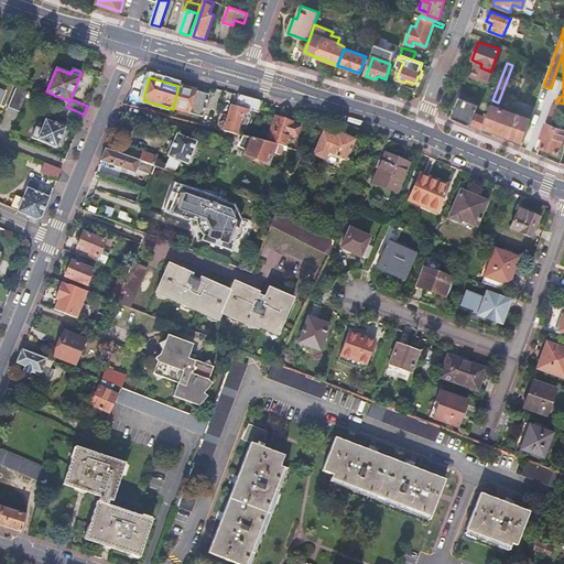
[(209,96),(179,86),(173,109),(203,118),(209,96)]
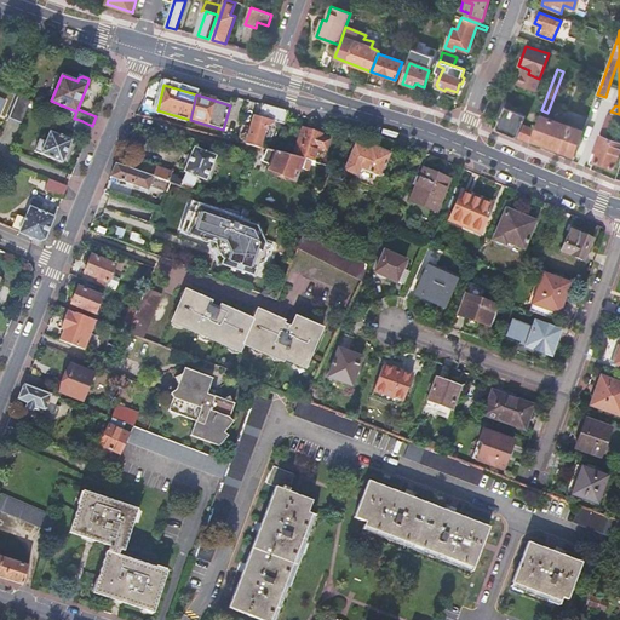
[(30,101),(17,96),(9,119),(21,124),(30,101)]
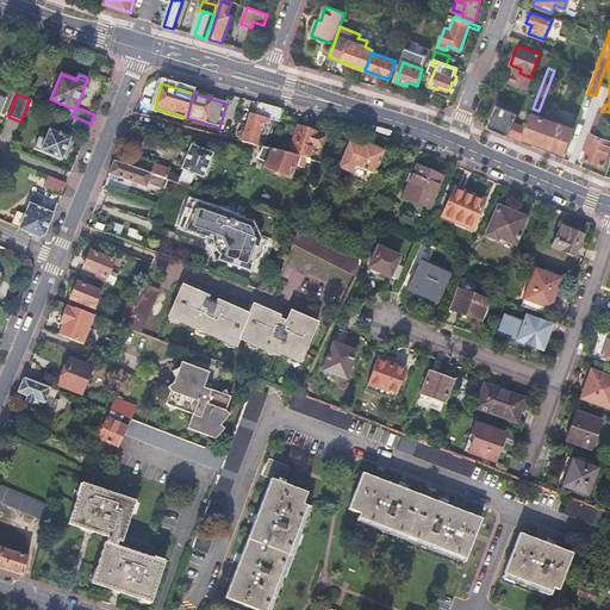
[(487,126),(521,141),(522,137),(527,126),(514,122),(517,112),(500,106),(503,101),(496,99),(491,110),(493,110),(487,126)]
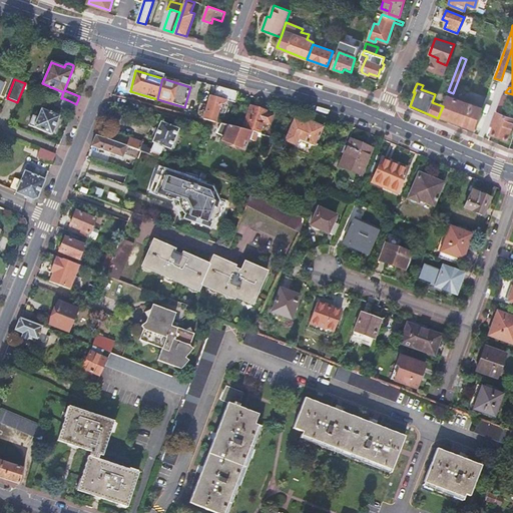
[(207,105),(200,103),(196,118),(213,122),(220,98),(233,102),(236,93),(236,92),(216,86),(216,87),(214,92),(211,92),(207,105)]
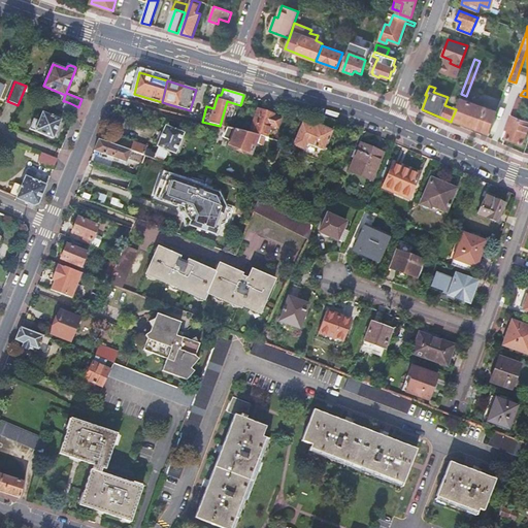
[(489,133),(497,111),(460,97),(456,109),(452,119),(489,133)]
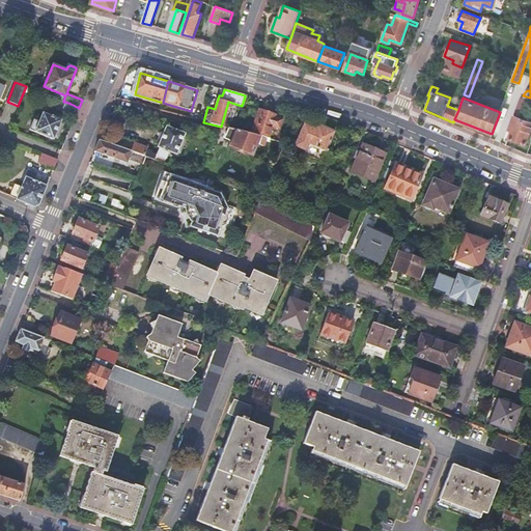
[(66,115),(75,118),(79,108),(71,104),(65,102),(61,112),(66,115)]
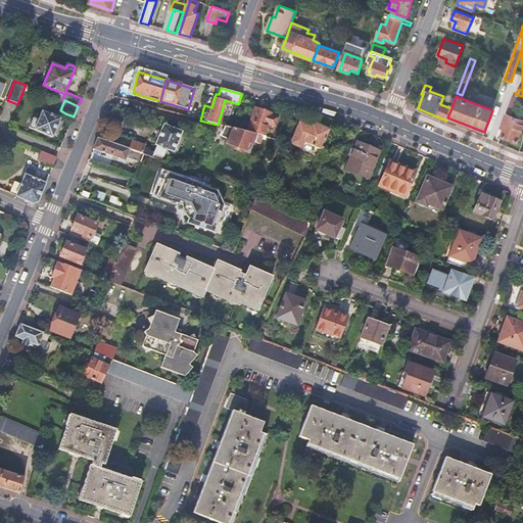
[(60,121),(60,119),(42,111),(39,120),(34,117),(30,128),(53,138),(53,136),(57,138),(63,122),(60,121)]
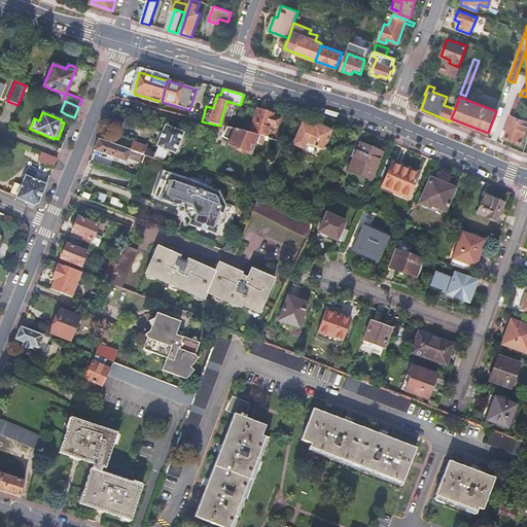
[(250,134),(257,136),(268,139),(271,126),(278,128),(280,119),(273,117),(255,112),(250,134)]
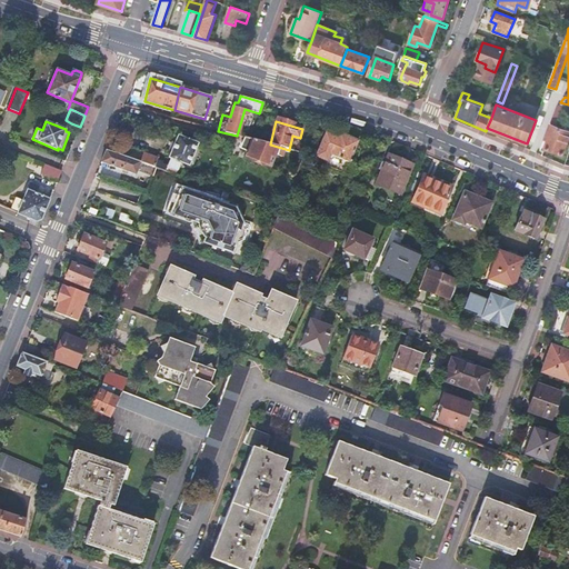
[(568,145),(568,131),(551,126),(546,139),(549,141),(546,149),(562,155),(567,145),(568,145)]
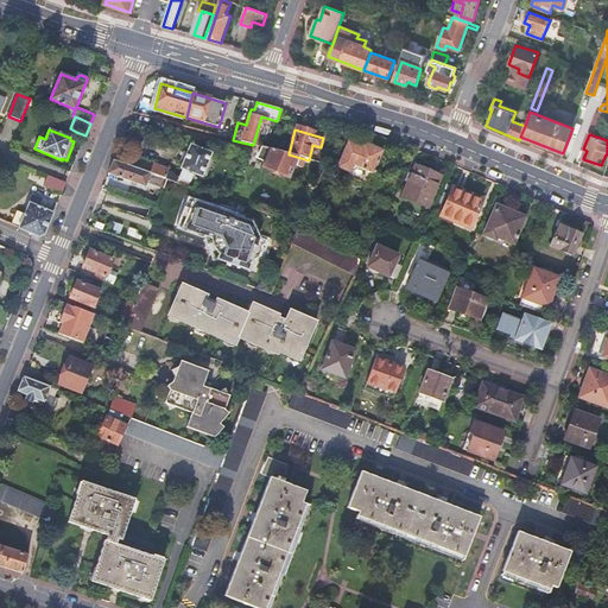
[(340,159),(346,144),(339,141),(333,156),(340,159)]
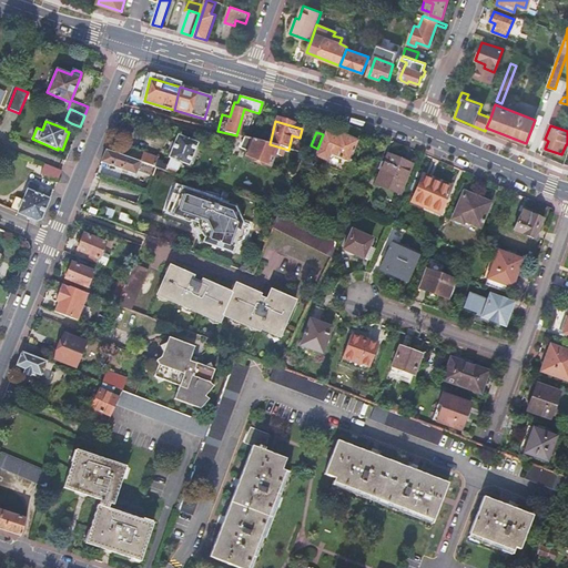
[(340,133),(338,138),(326,132),(315,158),(327,162),(325,165),(344,173),(358,141),(340,133)]
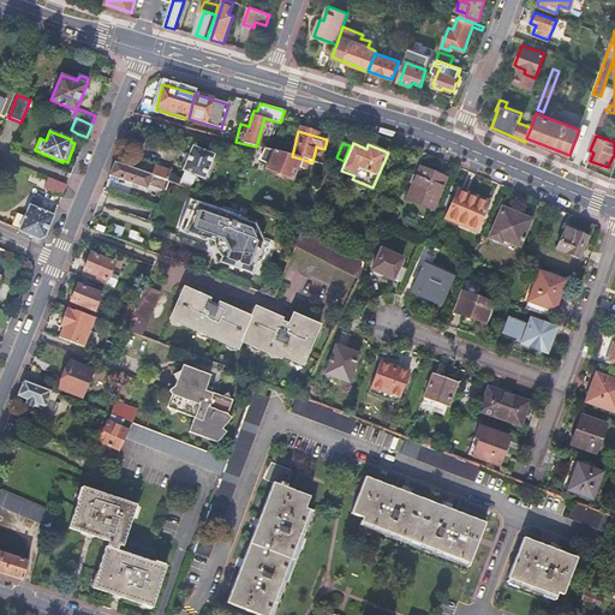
[(191,185),(195,177),(203,180),(214,156),(193,148),(183,172),(184,172),(180,181),(191,185)]
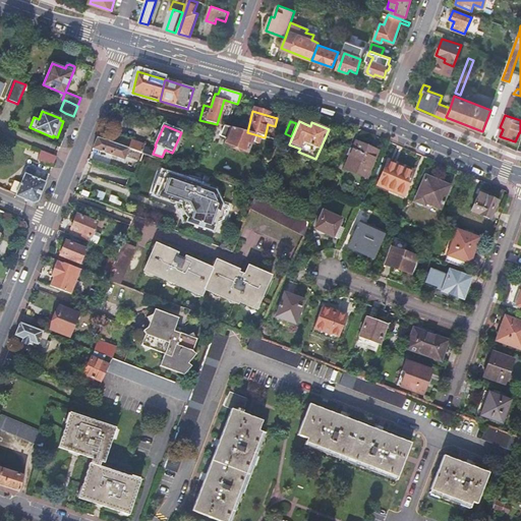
[(239,130),(229,128),(227,134),(229,134),(226,143),(247,153),(254,134),(247,132),(239,130)]
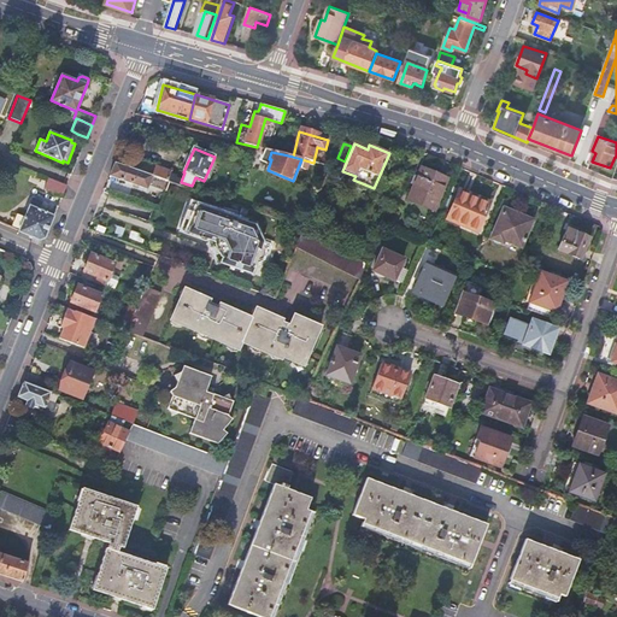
[(130,158),(119,154),(116,164),(127,169),(130,158)]
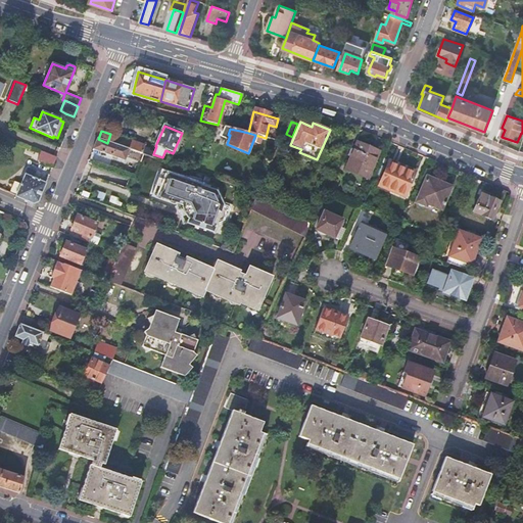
[(98,139),(93,150),(125,160),(129,150),(115,145),(107,143),(98,139)]
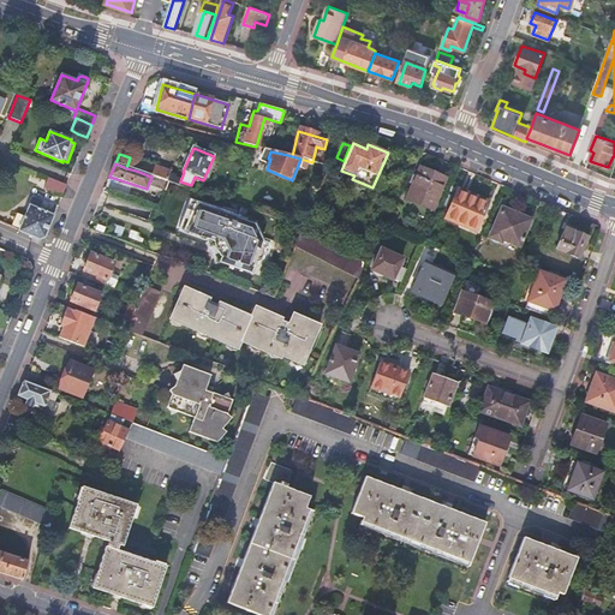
[(151,177),(166,181),(169,172),(144,163),(138,167),(136,171),(151,177)]
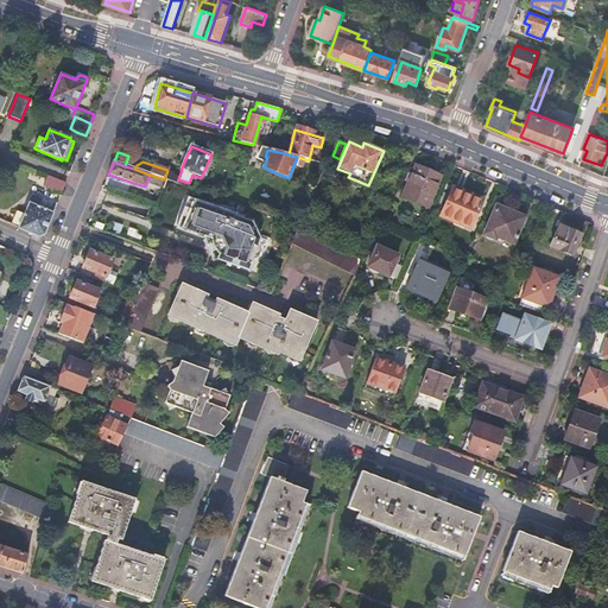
[(409,182),(403,197),(429,208),(442,176),(417,165),(412,175),(411,175),(407,182),(409,182)]
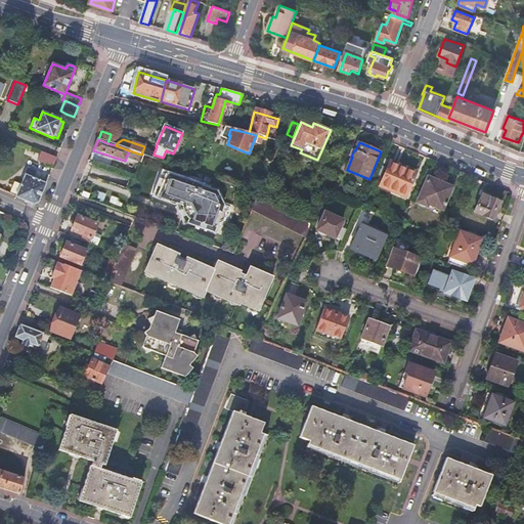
[(56,158),(46,153),(42,161),(53,166),(56,158)]
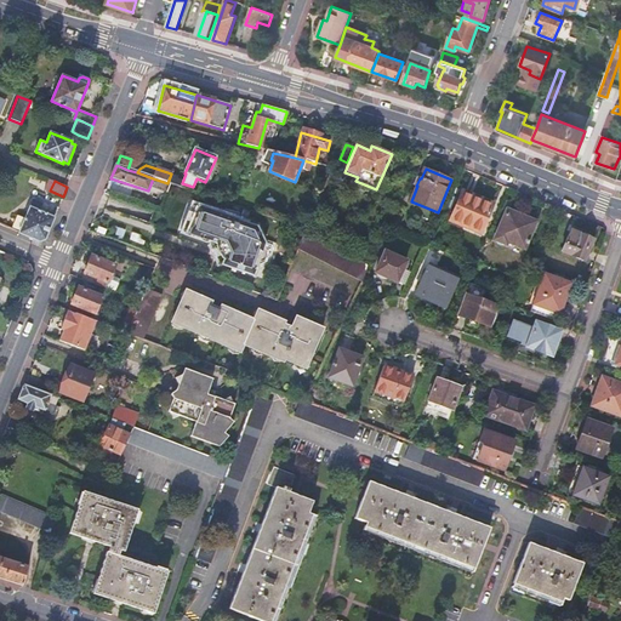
[(204,195),(233,205),(235,199),(206,188),(204,195)]
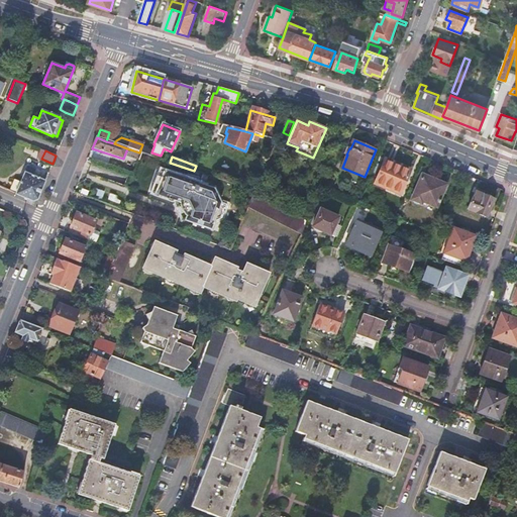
[(375,184),(401,195),(411,171),(386,160),(375,184)]
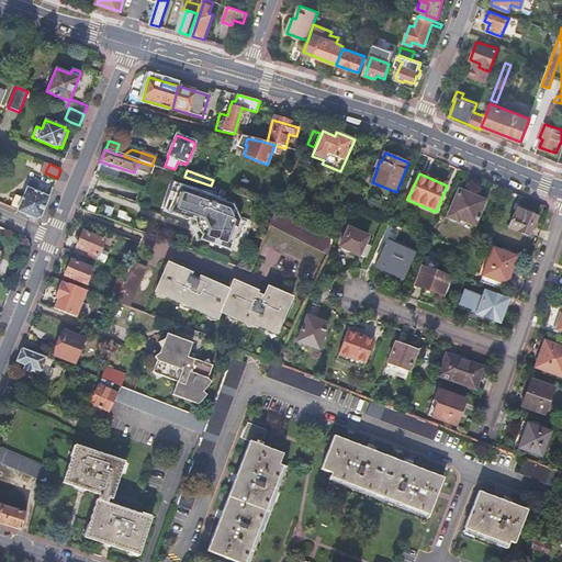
[(29,182),(17,211),(36,220),(41,217),(49,198),(36,192),(38,187),(37,184),(30,181),(29,182)]
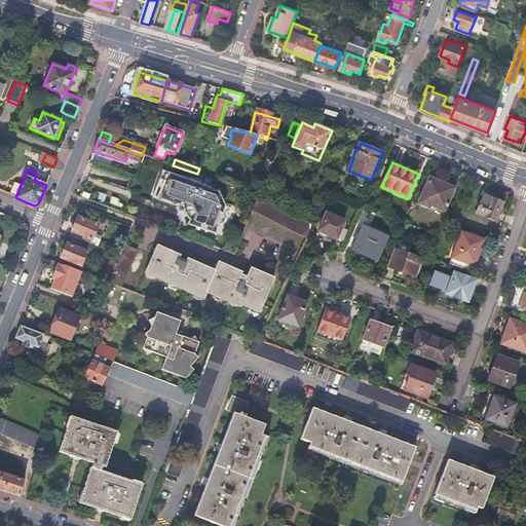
[(170,176),(161,197),(192,210),(223,220),(226,221),(231,209),(224,207),(218,193),(170,176)]
